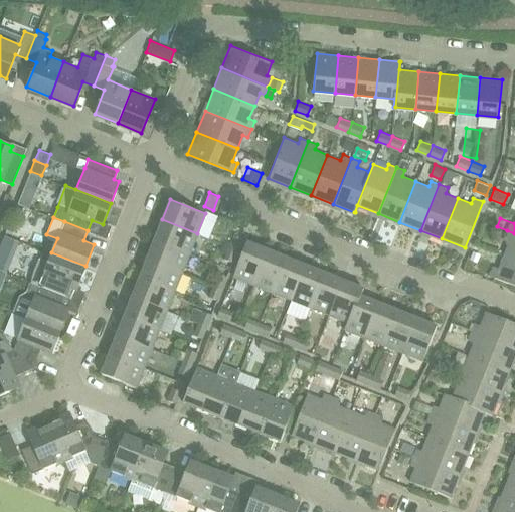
[(162,219),(155,238),(189,251),(197,233),(162,219)]
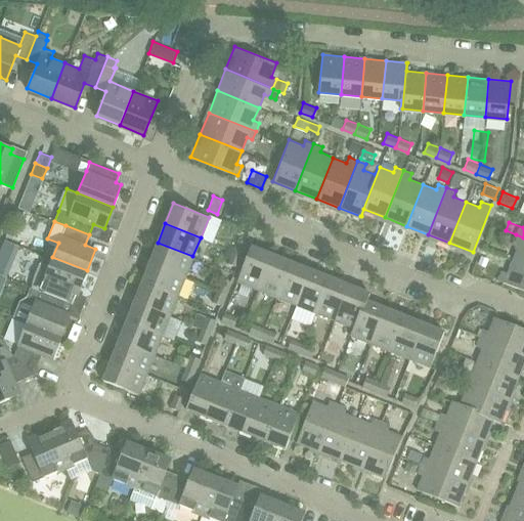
[(12,224),(7,235),(15,240),(20,227),(12,224)]
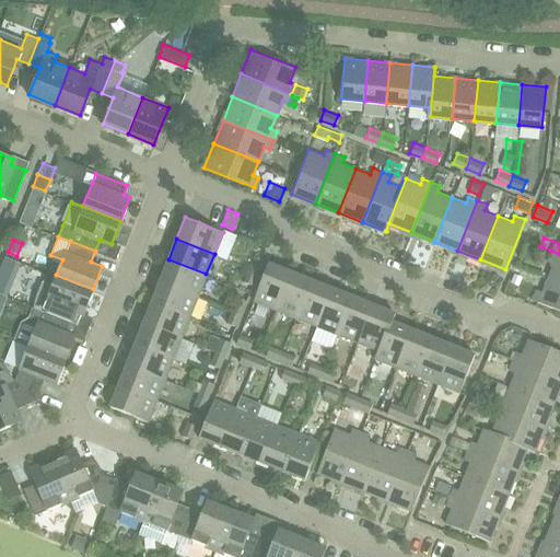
[(553,263),(548,276),(559,280),(559,254),(551,251),(548,259),(553,263)]
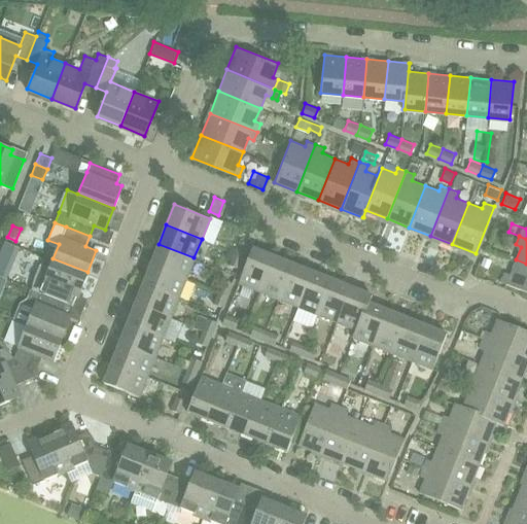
[(239,239),(234,251),(243,255),(248,243),(239,239)]
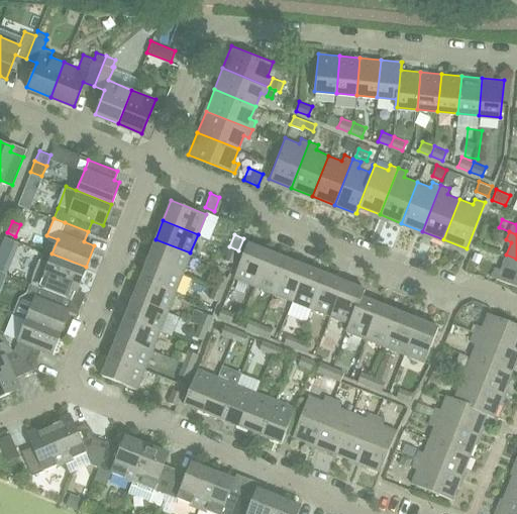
[(6,235),(1,249),(9,253),(14,239),(6,235)]
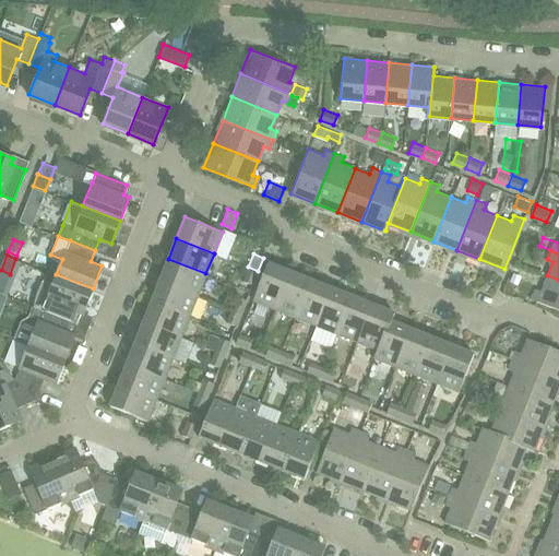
[(168,259),(159,280),(198,294),(205,273),(168,259)]
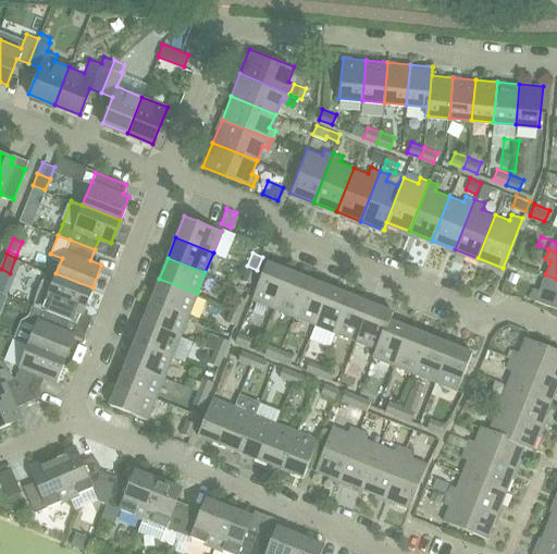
[(252,297),(274,306),(288,269),(267,260),(252,297)]
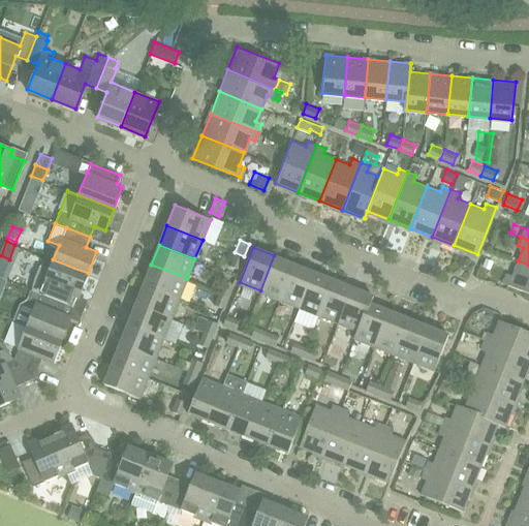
[(229,264),(240,268),(244,256),(235,252),(229,264)]
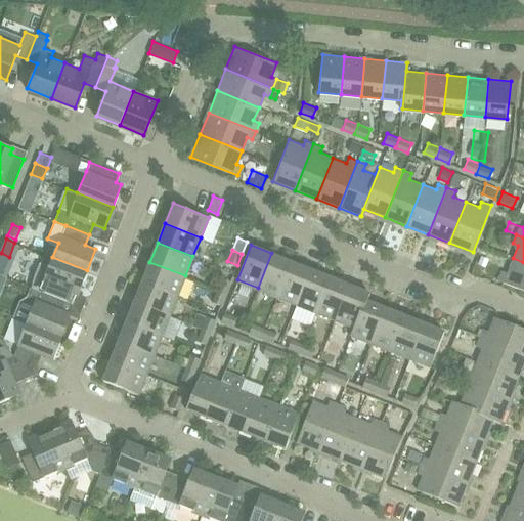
[(258,288),(277,295),(291,261),(271,253),(258,288)]
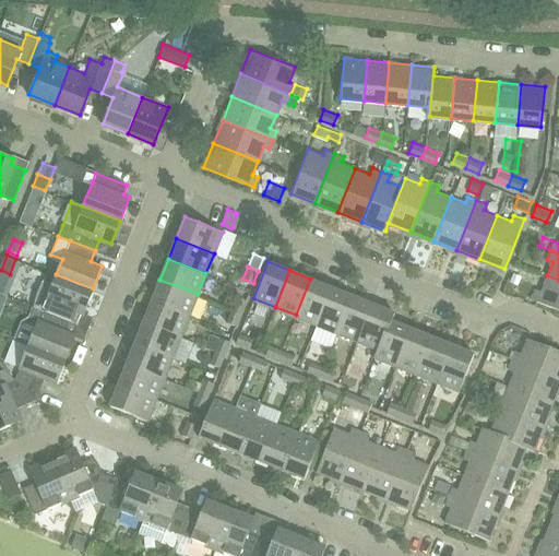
[(513,271),(509,280),(518,283),(522,274),(513,271)]
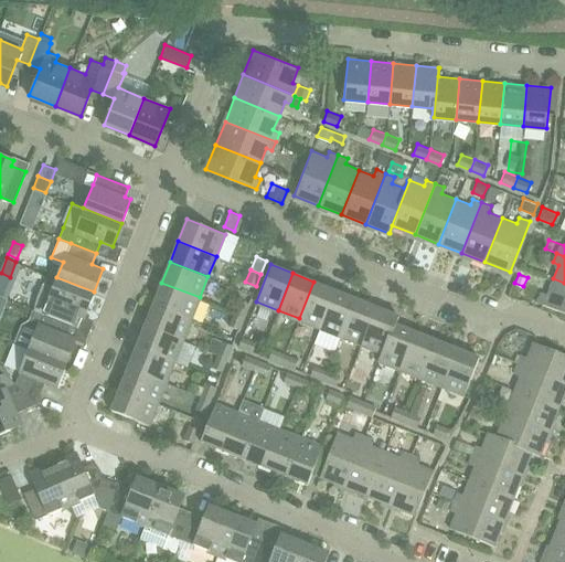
[(56,277),(48,301),(43,313),(71,324),(75,313),(84,316),(94,292),(56,277)]
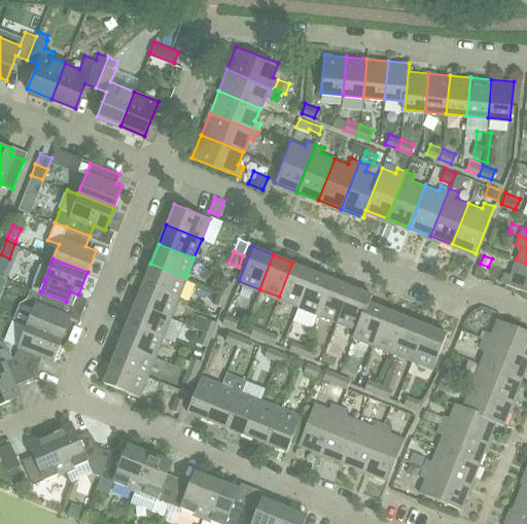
[(526,290),(526,264),(516,259),(511,273),(504,271),(500,280),(526,290)]
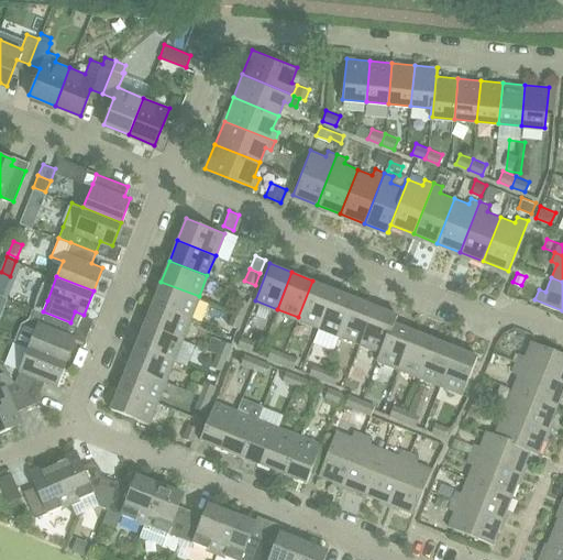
[(298,317),(319,326),(333,288),(312,281),(298,317)]
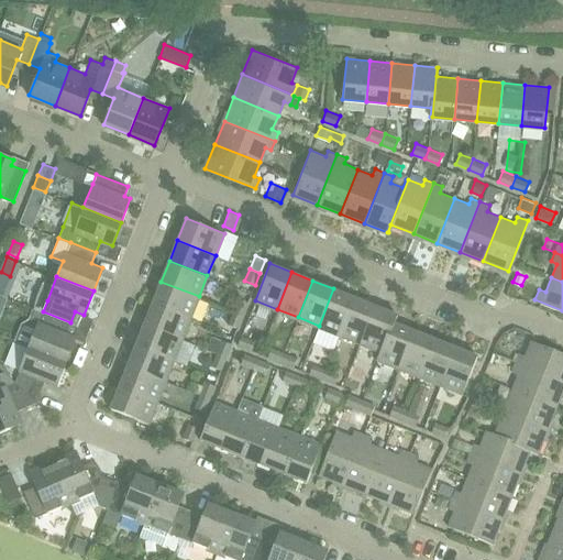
[(161,282),(153,302),(190,317),(199,296),(161,282)]
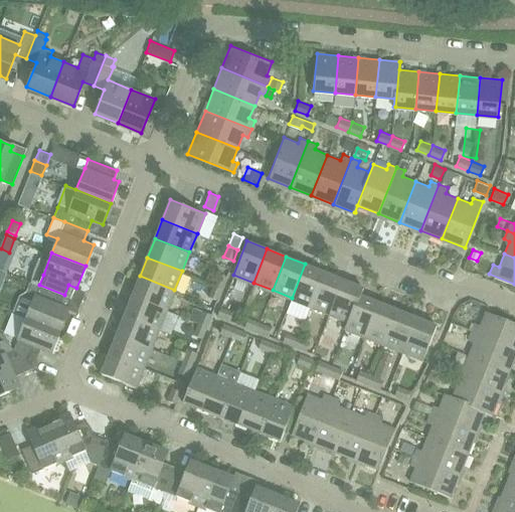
[(292,298),(311,305),(324,272),(305,264),(292,298)]
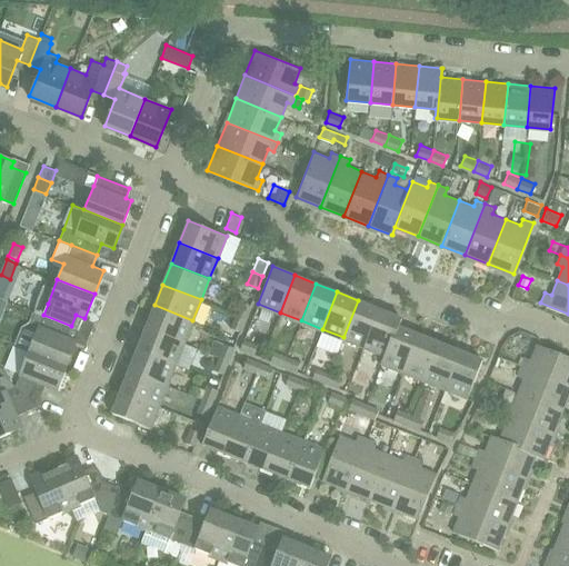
[(246,318),(251,305),(240,300),(236,314),(246,318)]
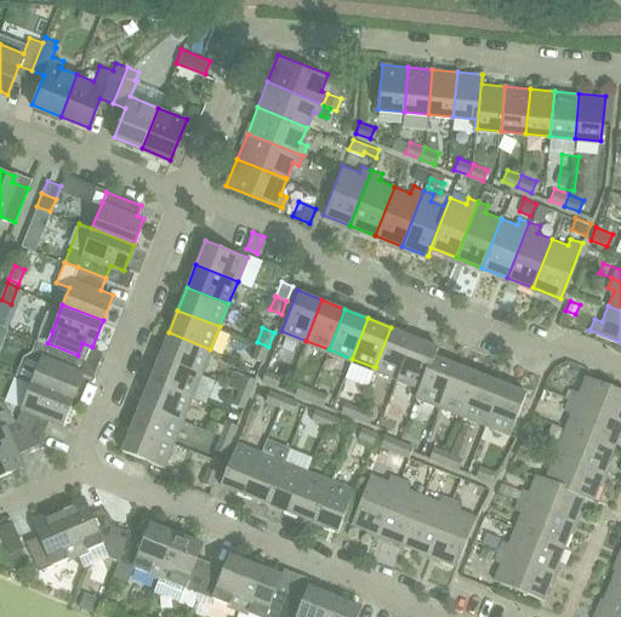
[(375,367),(397,377),(414,336),(391,327),(375,367)]
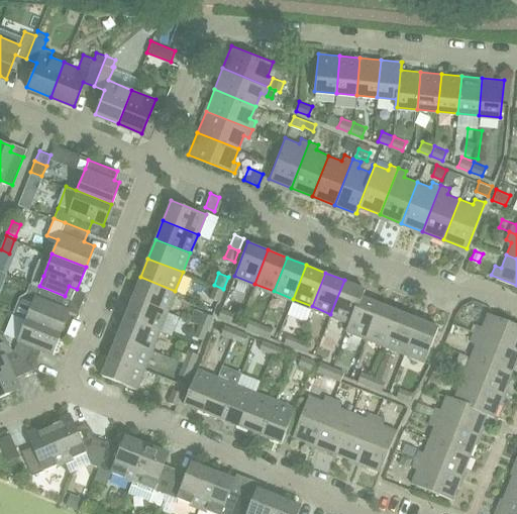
[(140,277),(132,296),(168,310),(175,291),(140,277)]
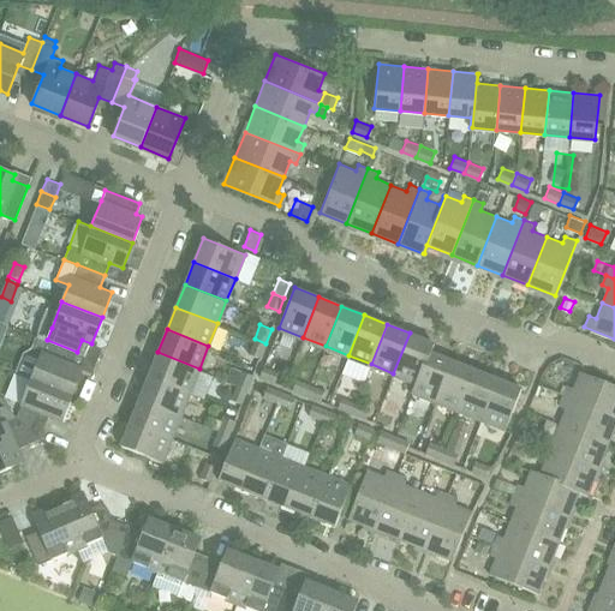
[(411,391),(412,391),(433,342),(410,333),(393,373),(415,382),(411,391)]
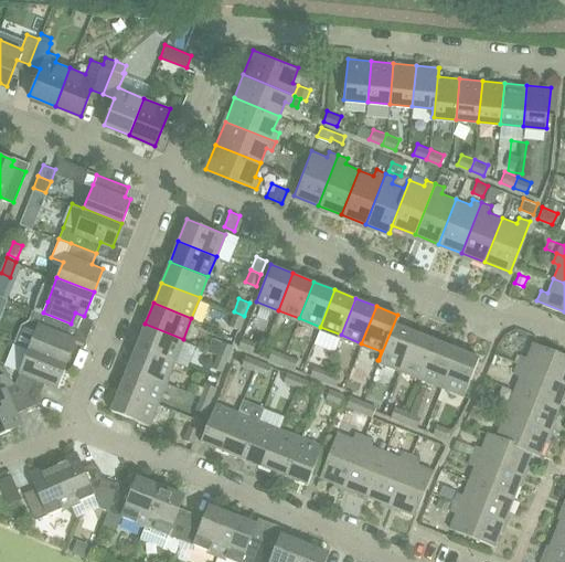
[(238,328),(244,316),(234,311),(228,325),(238,328)]
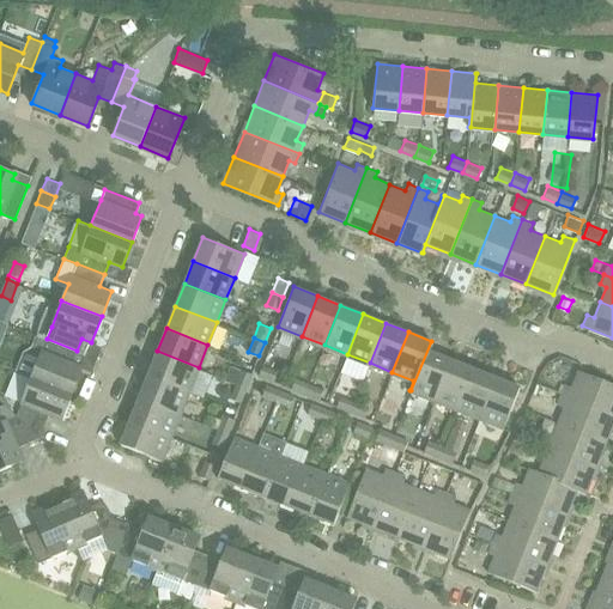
[(41,351),(31,376),(72,391),(82,366),(72,363),(77,351),(47,339),(42,351),(41,351)]
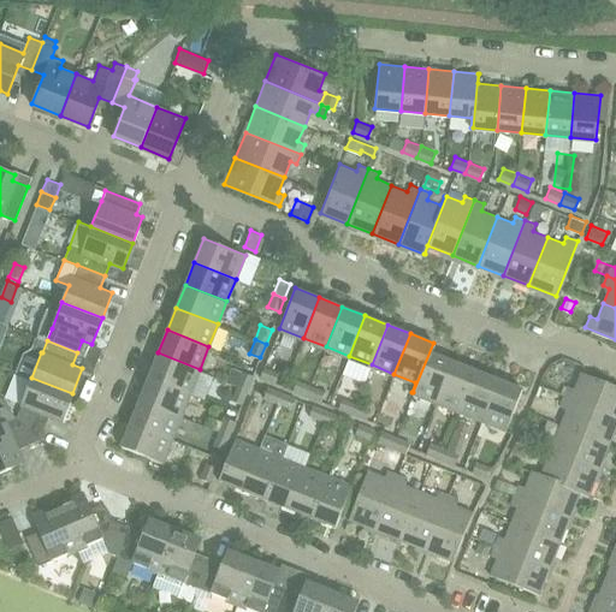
[(413,392),(436,402),(452,360),(431,351),(434,343),(433,343),(413,392)]
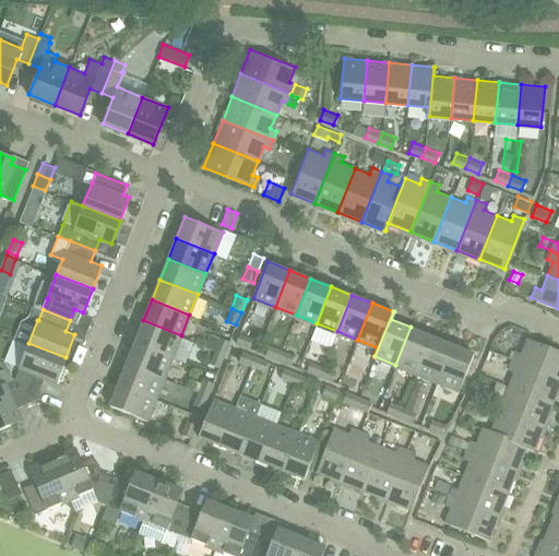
[(143,320),(135,341),(173,356),(181,335),(143,320)]
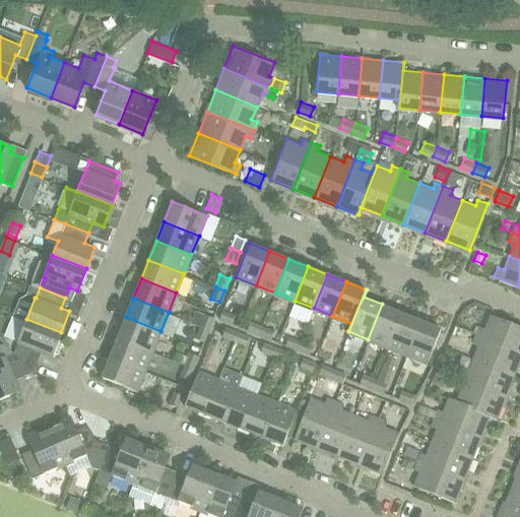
[(368,339),(387,346),(401,312),(382,304),(368,339)]
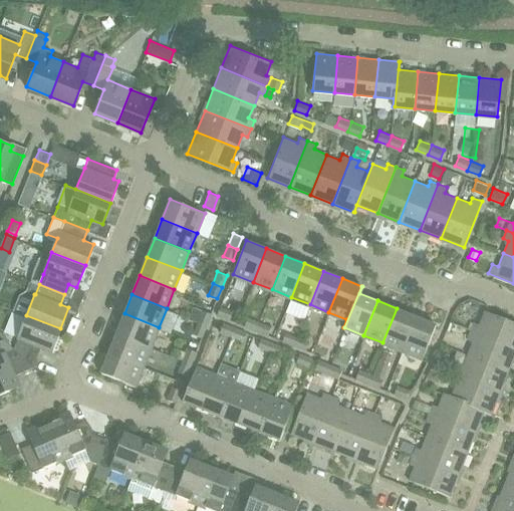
[(217,314),(229,320),(233,311),(220,305),(217,314)]
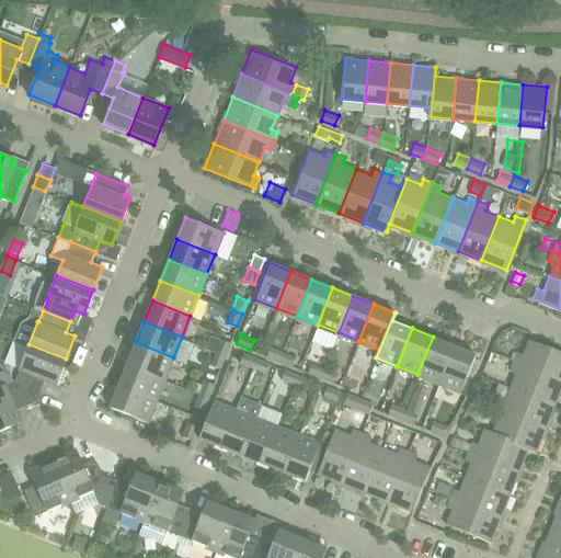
[(418,374),(438,383),(454,344),(433,337),(418,374)]
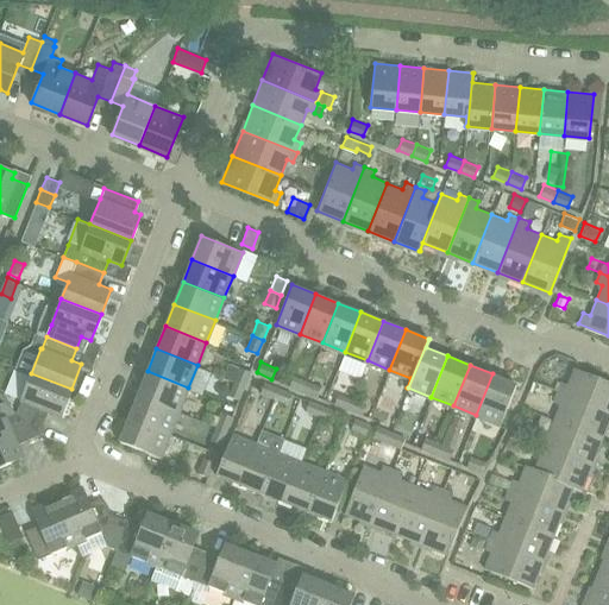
[(245,384),(251,370),(239,366),(233,379),(245,384)]
